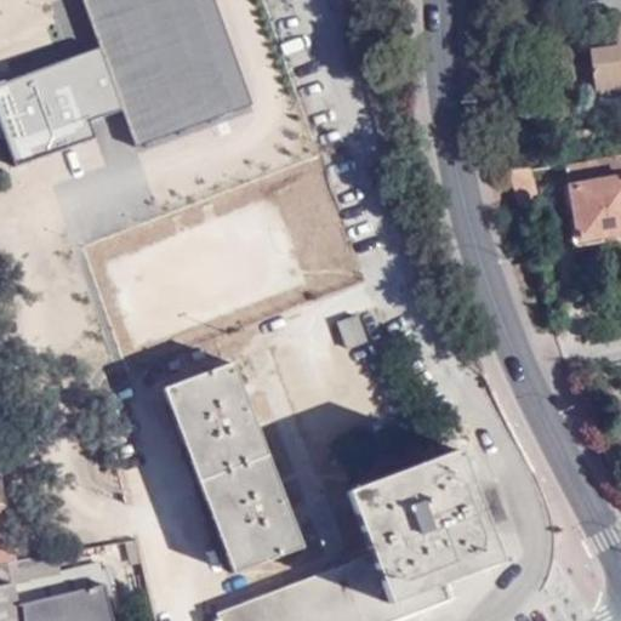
[(620,17),(610,20),(613,44),(586,47),(592,92),(620,89),(620,93),(620,17)]
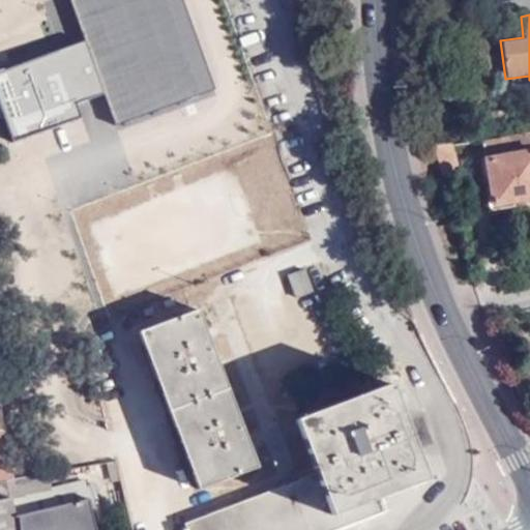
[(529,129),(483,139),(495,205),(529,199),(529,129)]
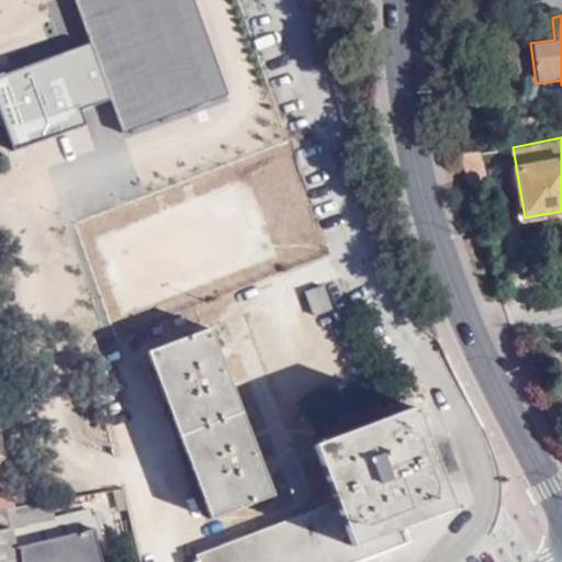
[(332,310),(323,287),(307,292),(315,316),(332,310)]
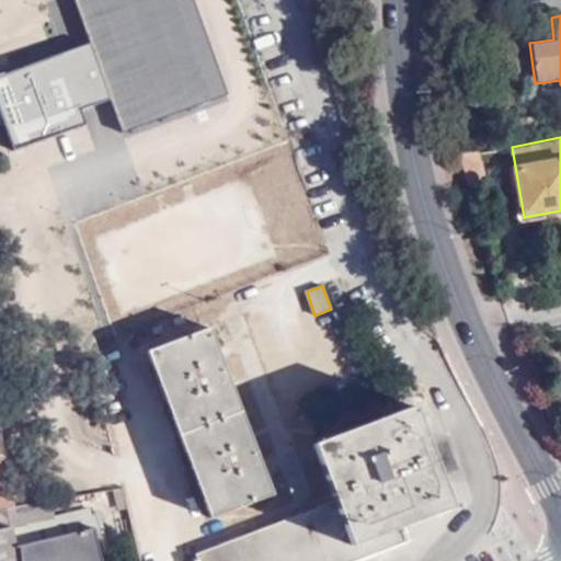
[(212,518),(274,494),(210,329),(148,352),(212,518)]
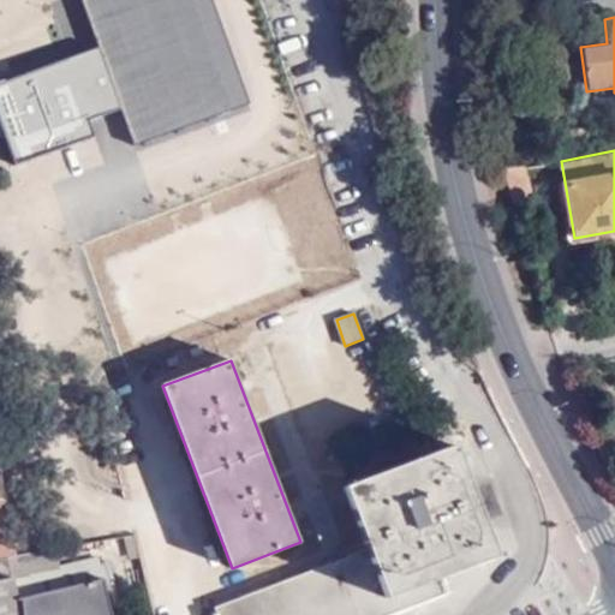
[(368,549),(350,555),(371,614),(390,614),(446,593),(441,577),(496,556),(454,445),(344,488),(368,549)]
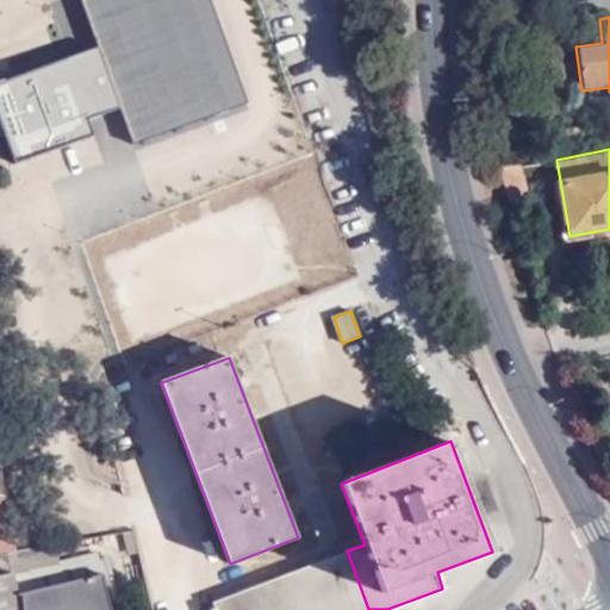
[(0,536),(0,554),(8,553),(18,551),(14,534),(0,536)]
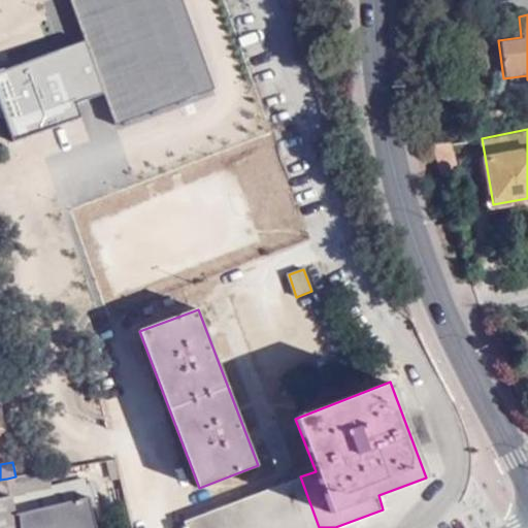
[(52,488),(48,470),(15,476),(7,479),(12,497),(52,488)]
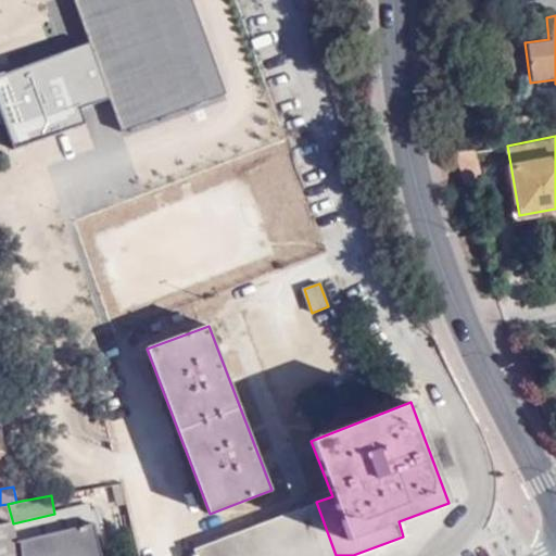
[(336,555),(316,502),(301,508),(317,555),(336,555)]
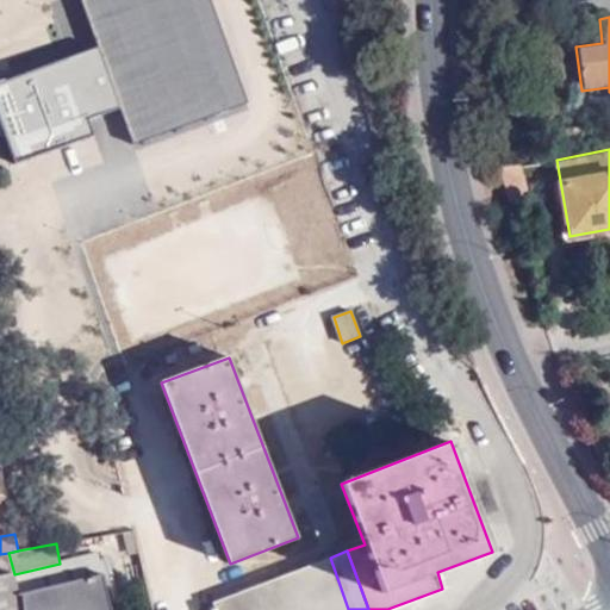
[(0,554),(0,609),(112,609),(100,554),(60,564),(14,574),(8,553),(0,554)]
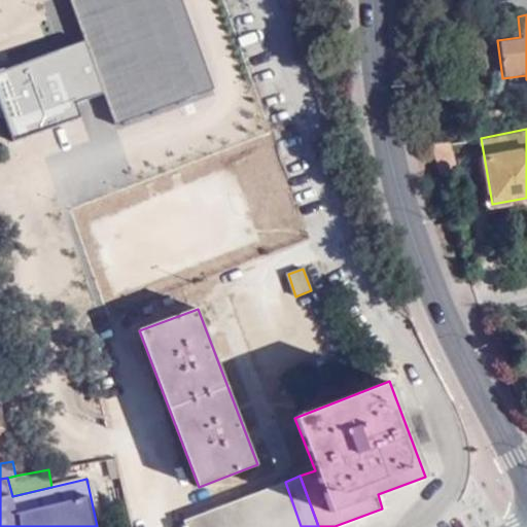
[(301,526),(285,482),(184,521),(186,526),(301,526)]
